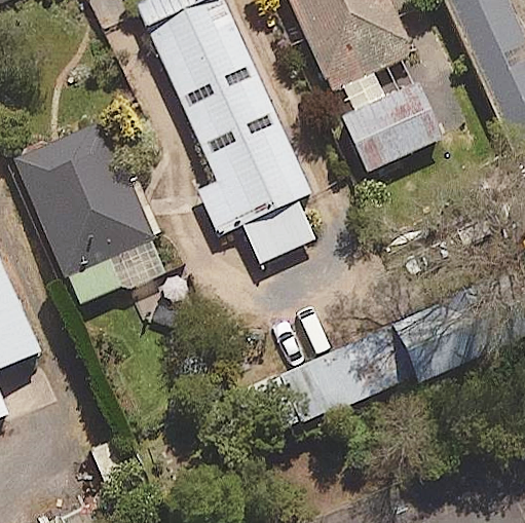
[(313,192),(226,0),(143,0),(136,3),(217,182),(196,190),(218,237),(244,226),(261,264),(315,239),(298,199),(313,192)]
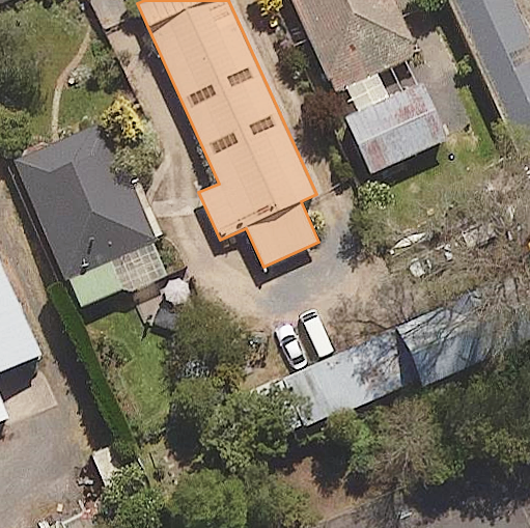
[(294,0),(335,90),(414,54),(409,43),(416,39),(397,0),(294,0)]
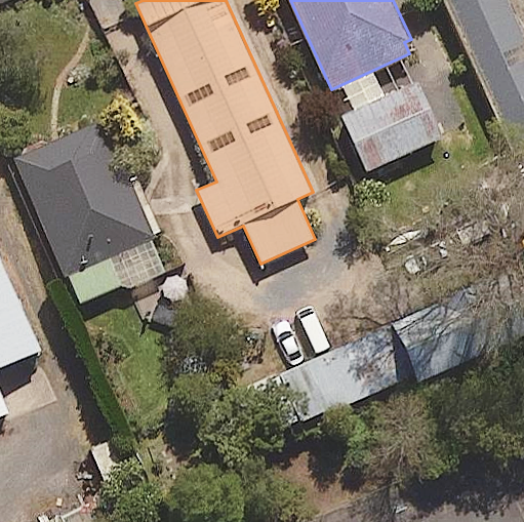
[(443,0),(514,156),(523,151),(523,38),(507,0),(443,0)]
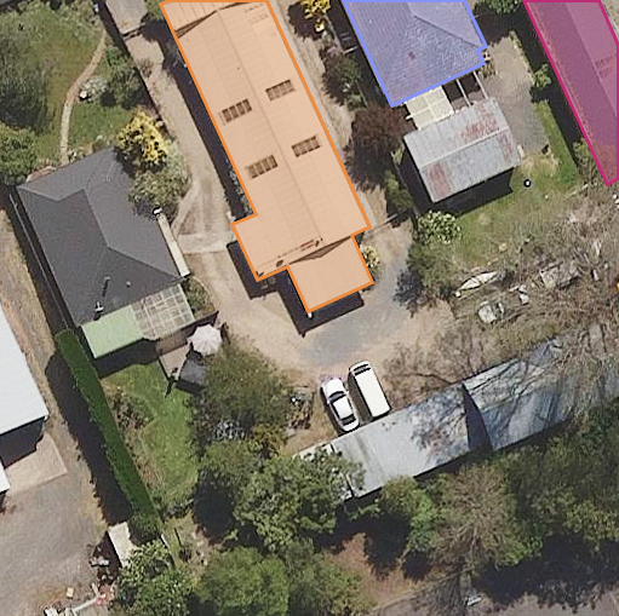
[(194,316),(178,278),(190,274),(159,199),(147,205),(119,139),(15,184),(90,360),(194,316)]
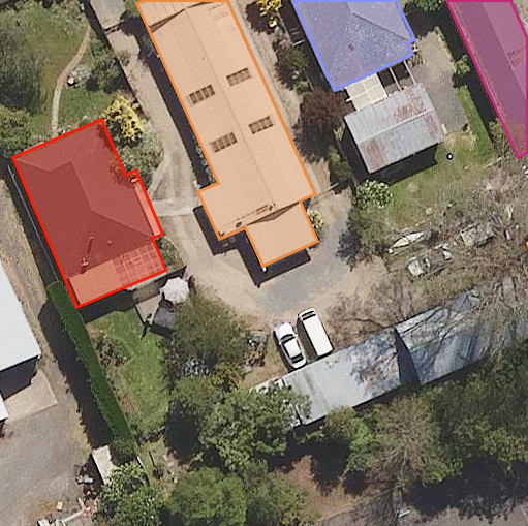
[(0,372),(43,353),(0,254),(0,372)]
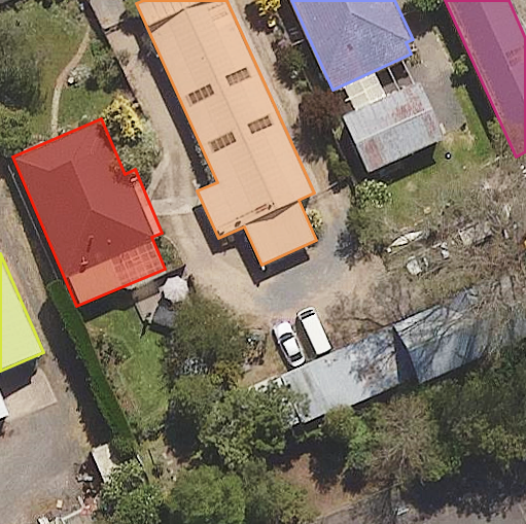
[(463,359),(446,306),(398,321),(417,375),(463,359)]
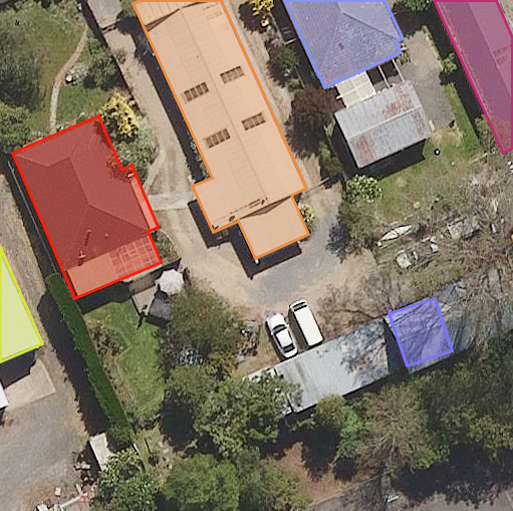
[(382,375),(363,327),(250,371),(269,420),(382,375)]
